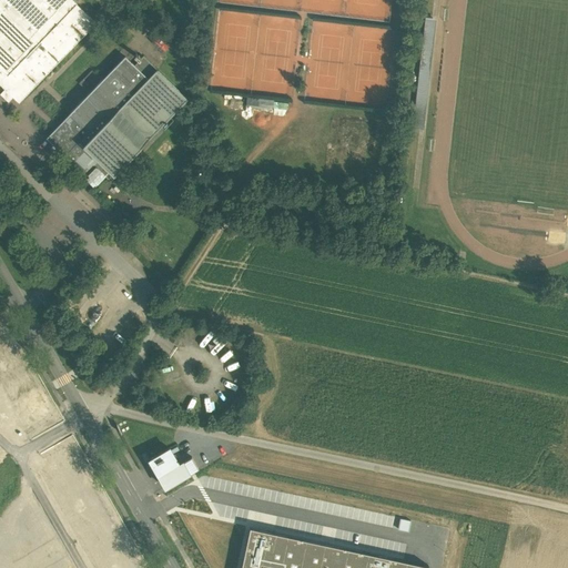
[(0,0),(0,83),(7,90),(2,94),(10,102),(14,97),(20,103),(97,23),(75,3),(78,2),(74,0),(0,0)]
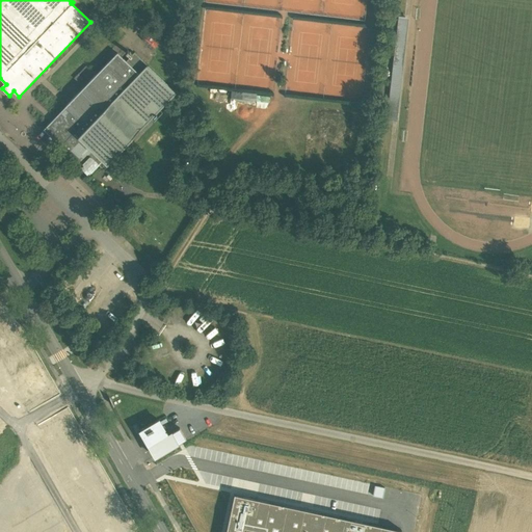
[(158,45),(148,34),(143,40),(153,49),(158,45)]
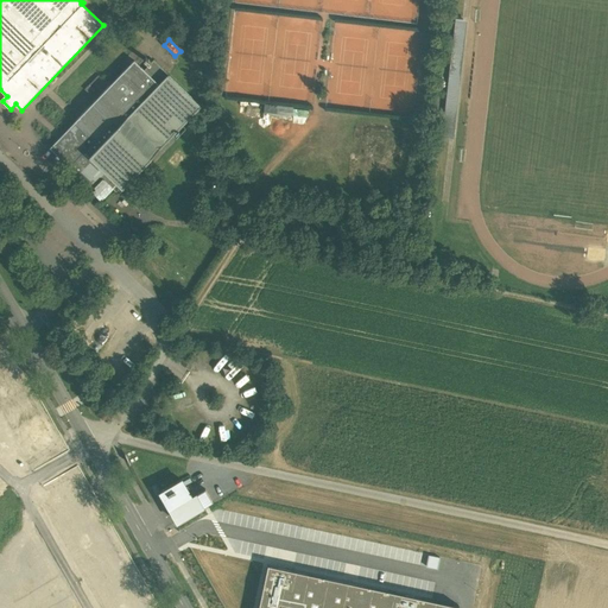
[(135,62),(51,149),(86,182),(103,198),(119,183),(122,187),(200,106),(165,73),(156,82),(145,70),(141,68),(135,62)]
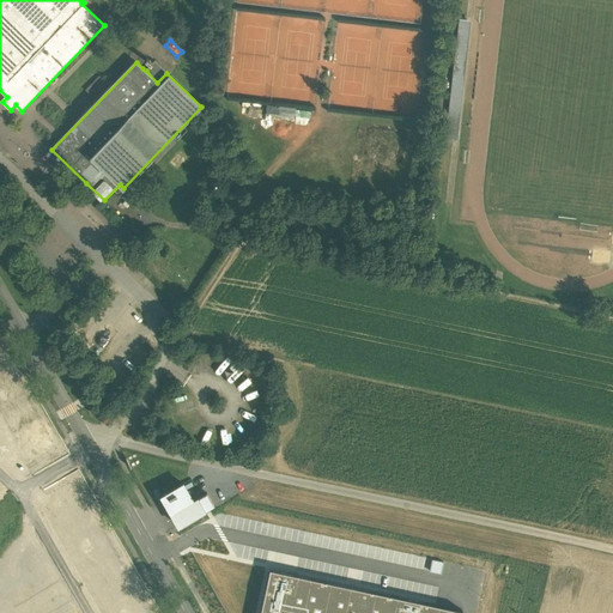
[(151,66),(146,71),(157,83),(167,73),(155,62),(153,64),(151,66)]
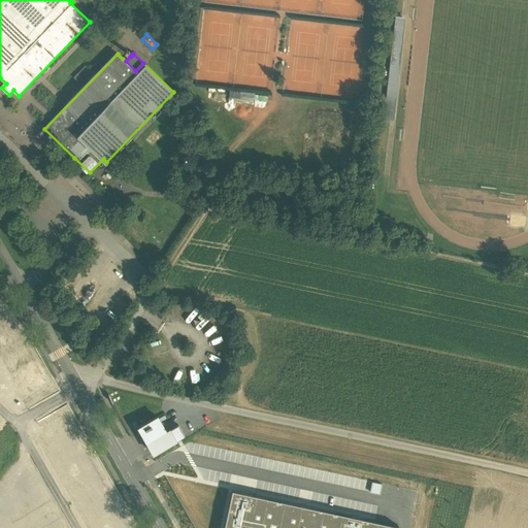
[(229,97),(266,101),(267,95),(230,91),(229,97)]
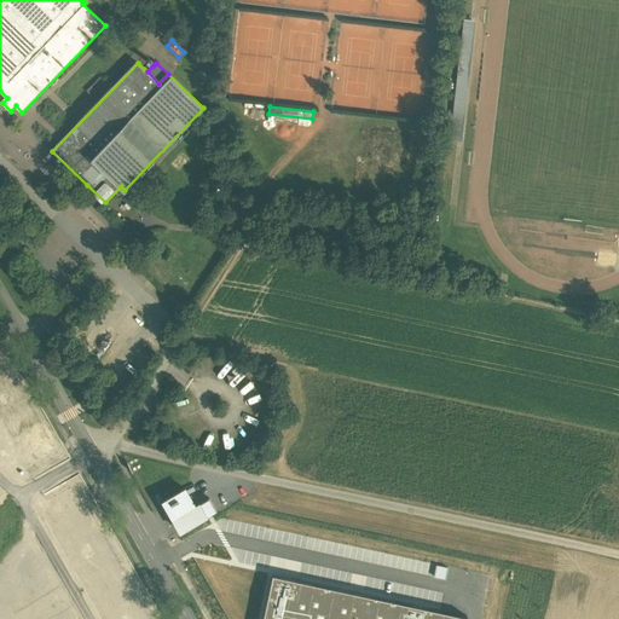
[(209,498),(200,503),(195,505),(185,489),(162,501),(180,532),(207,516),(217,510),(209,498)]
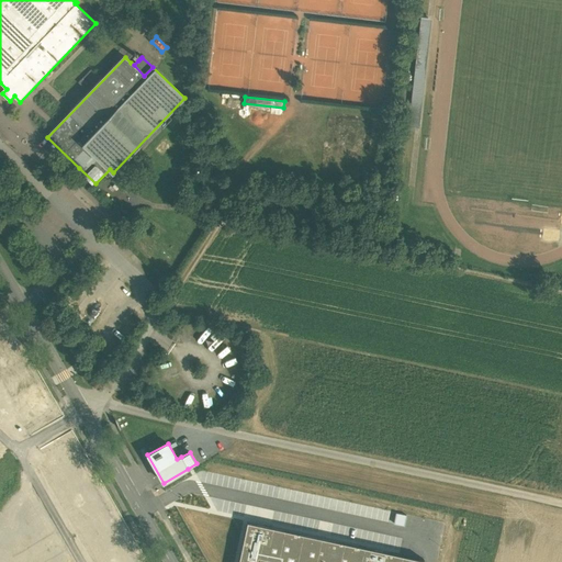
[(246,521),(237,561),(423,561),(424,559),(246,521)]
